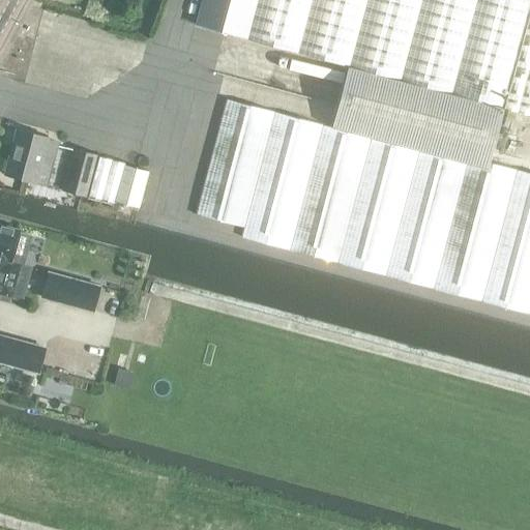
[(255,0),(201,0),(195,25),(244,38),(255,0)]
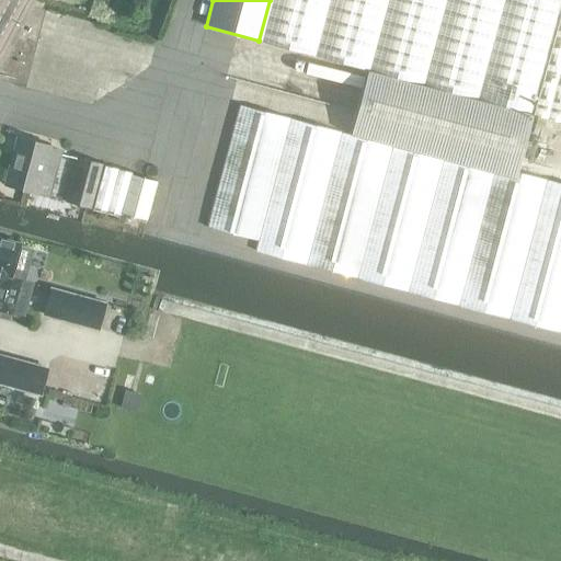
[(560,0),(270,0),(259,41),(368,70),(351,135),(239,105),(206,228),(258,241),(254,251),(560,333),(560,184),(516,172),(531,114),(560,122),(560,0)]
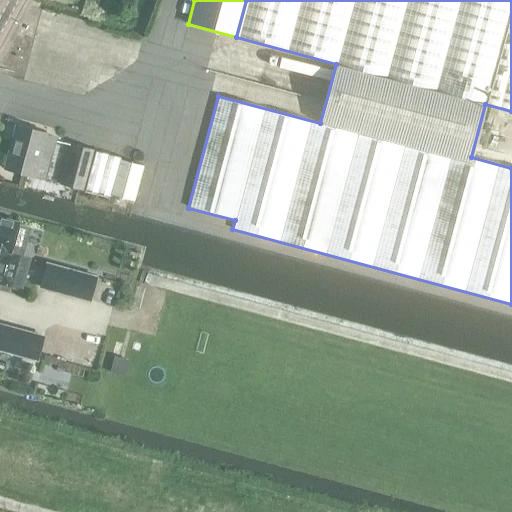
[(86,2),(82,11),(90,14),(94,5),(86,2)]
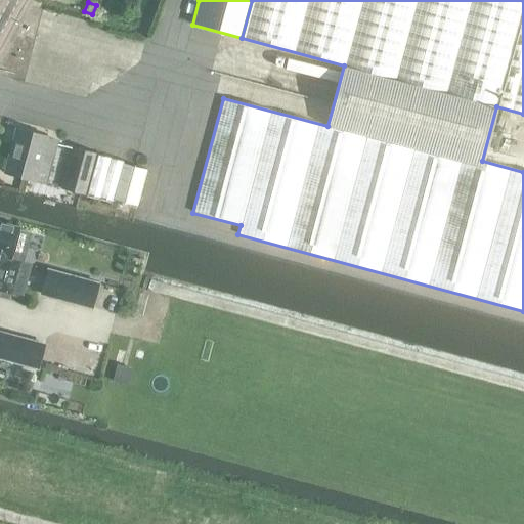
[(46,183),(53,157),(57,140),(48,138),(49,136),(16,128),(5,172),(46,183)]
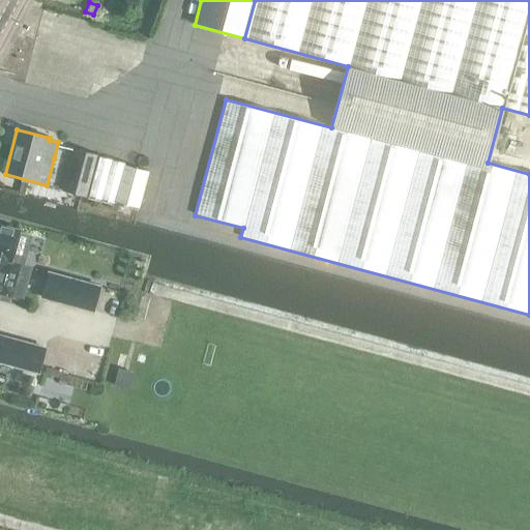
[(148,172),(124,166),(125,163),(74,150),(63,190),(114,203),(114,201),(139,208),(148,172)]
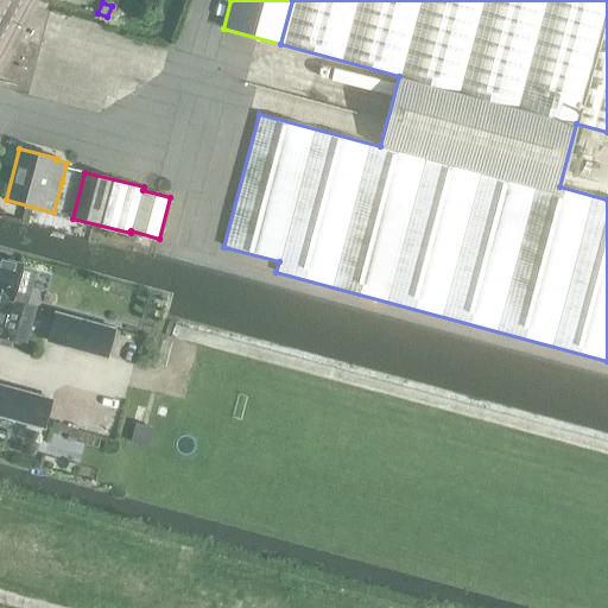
[(0,297),(26,305),(29,296),(13,292),(20,265),(0,259),(1,257),(0,255),(0,297)]
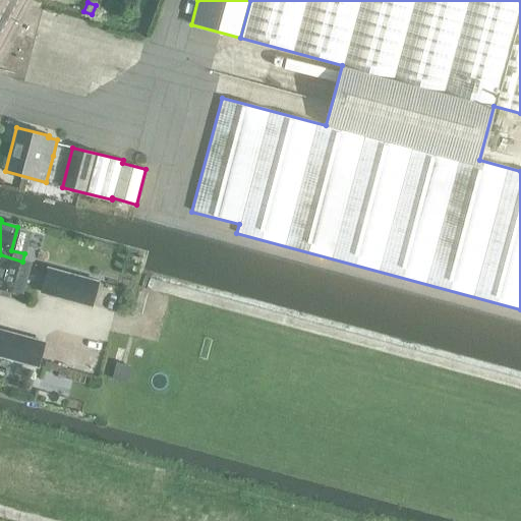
[(0,254),(0,287),(20,293),(30,263),(22,262),(0,254)]
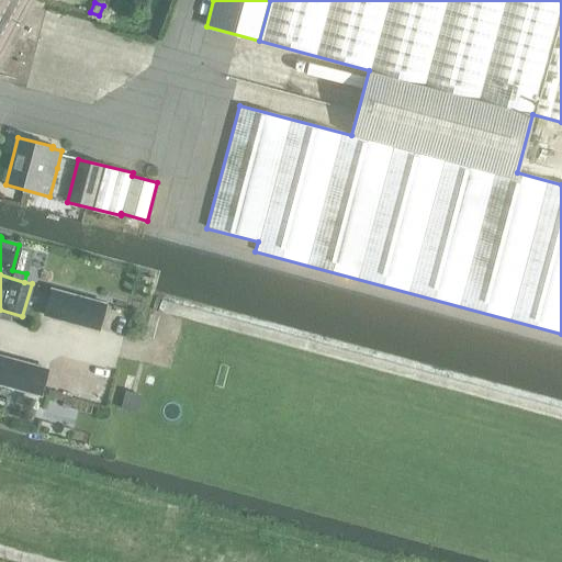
[(47,290),(40,315),(91,332),(99,306),(47,290)]
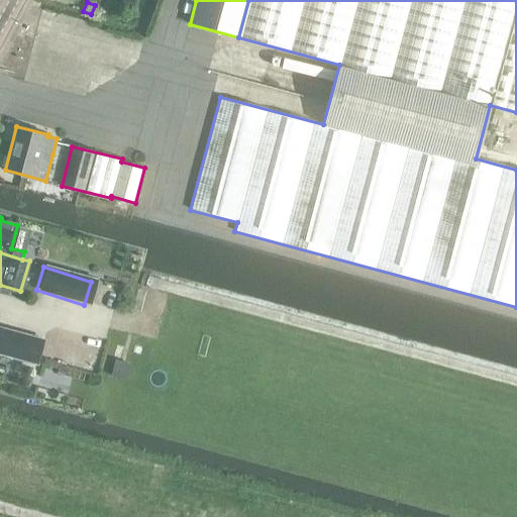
[(0,328),(0,353),(29,364),(36,340),(0,328)]
